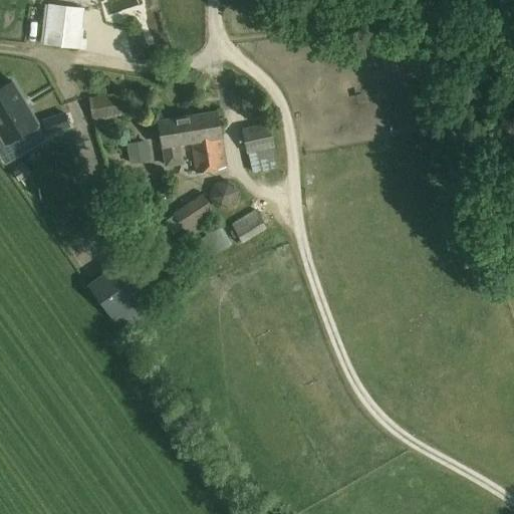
[(80,48),(85,7),(49,3),(43,44),(80,48)]
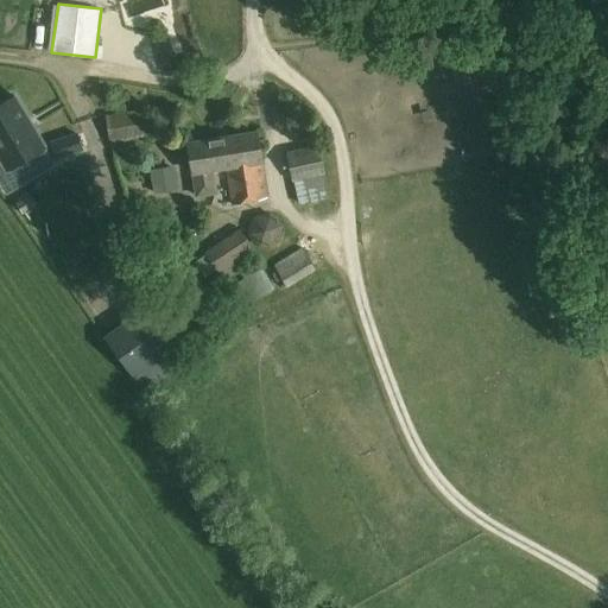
[(14,95),(0,103),(0,173),(45,147),(14,95)]
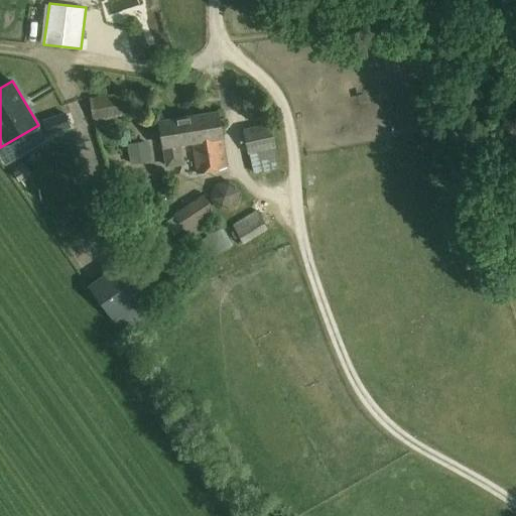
[(123,92),(90,97),(94,120),(127,115),(123,92)]
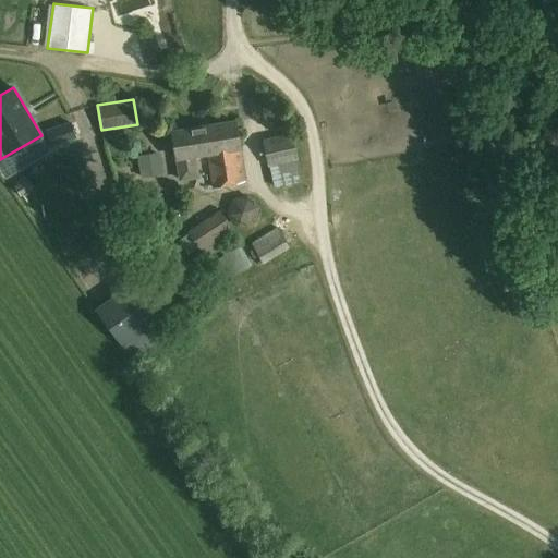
[(246,181),(240,148),(241,147),(237,120),(173,131),(178,158),(177,158),(180,180),(199,177),(196,155),(207,153),(211,187),(246,181)]
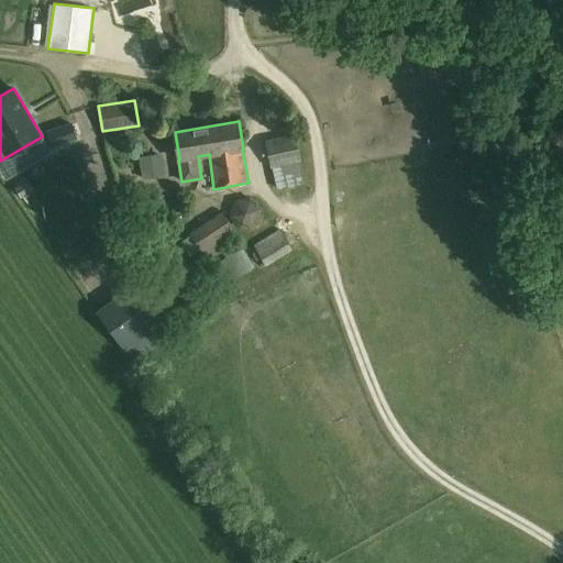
[(53,145),(81,135),(77,122),(47,132),(53,145)]
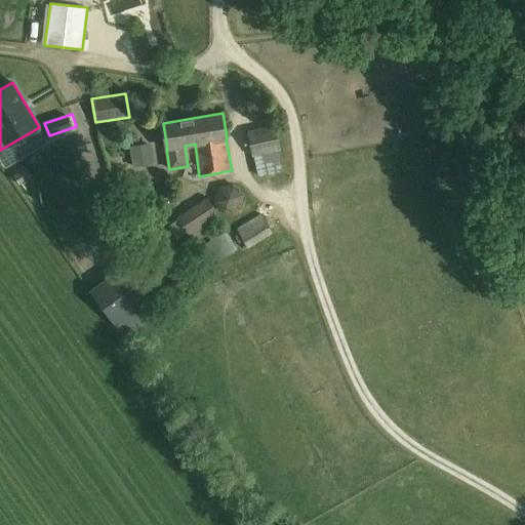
[(274,125),(247,130),(252,156),(253,156),(273,152),(281,150),(276,124),(274,125)]
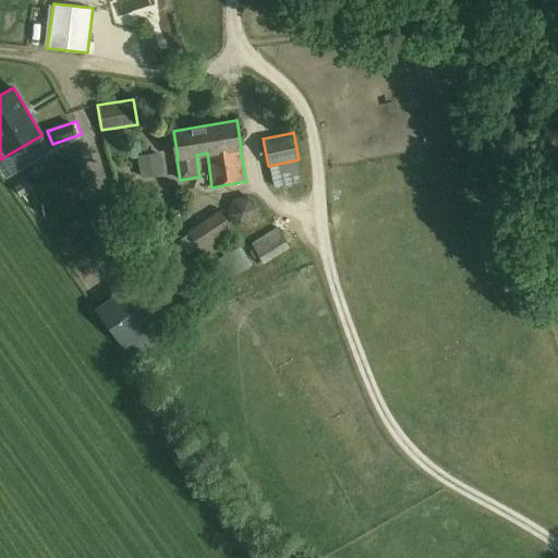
[(165,173),(160,152),(137,155),(142,178),(165,173)]
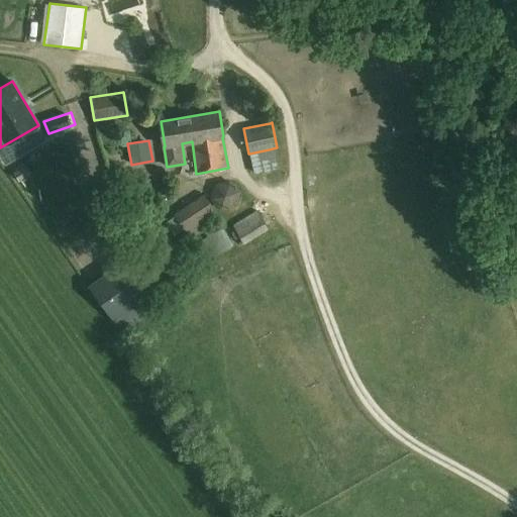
[(48,156),(58,189),(78,184),(69,150),(48,156)]
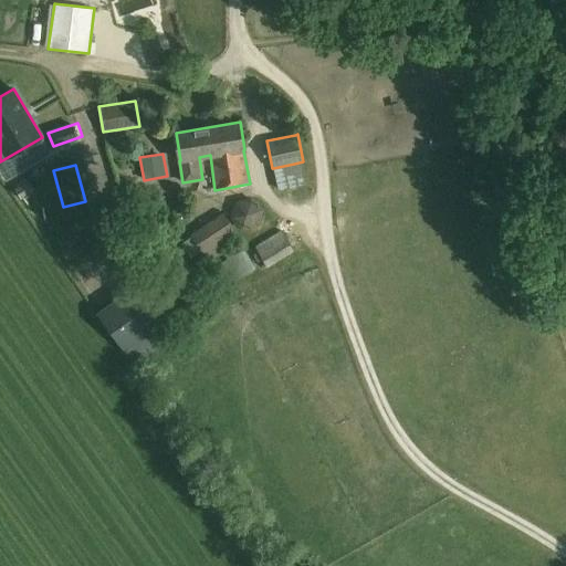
[(69,209),(40,223),(67,279),(96,264),(69,209)]
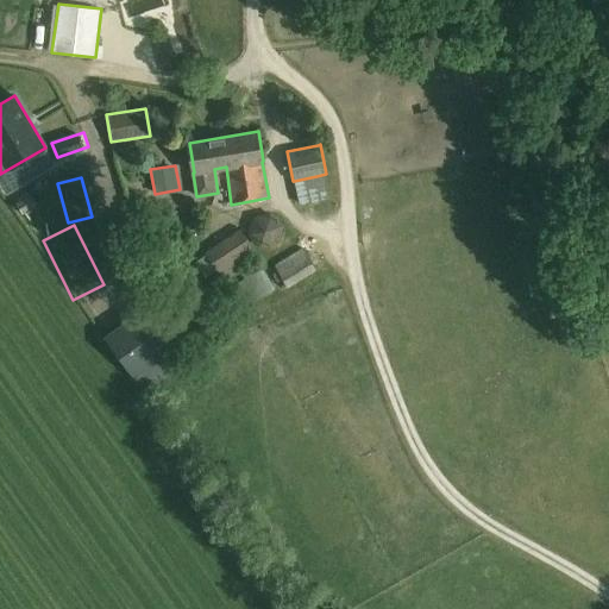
[(261,257),(242,228),(206,252),(225,281),(261,257)]
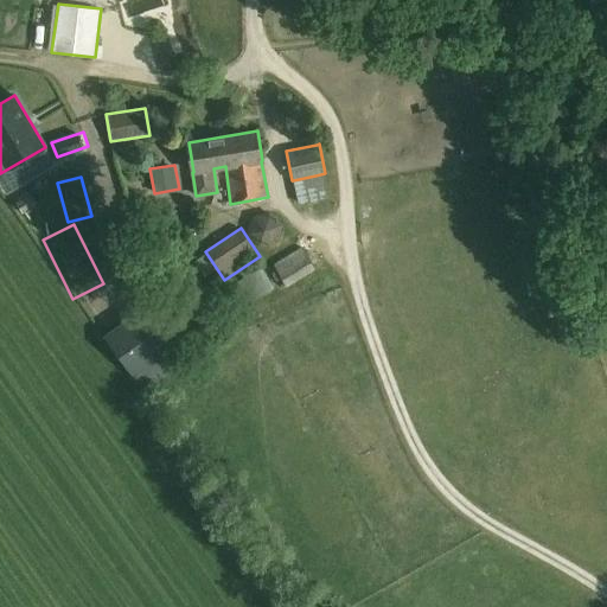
[(304,247),(274,264),(288,287),(317,269),(304,247)]
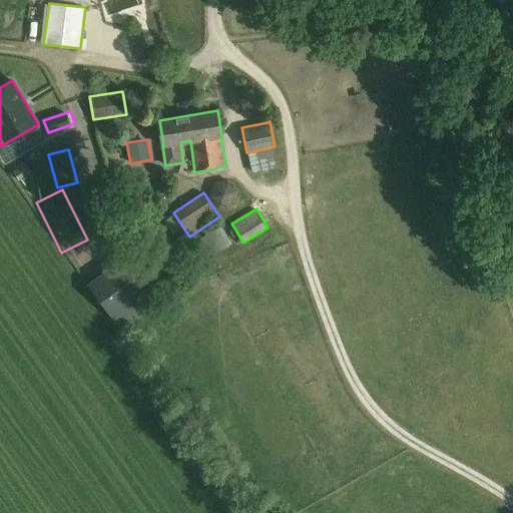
[(201,260),(230,242),(221,226),(191,243),(201,260)]
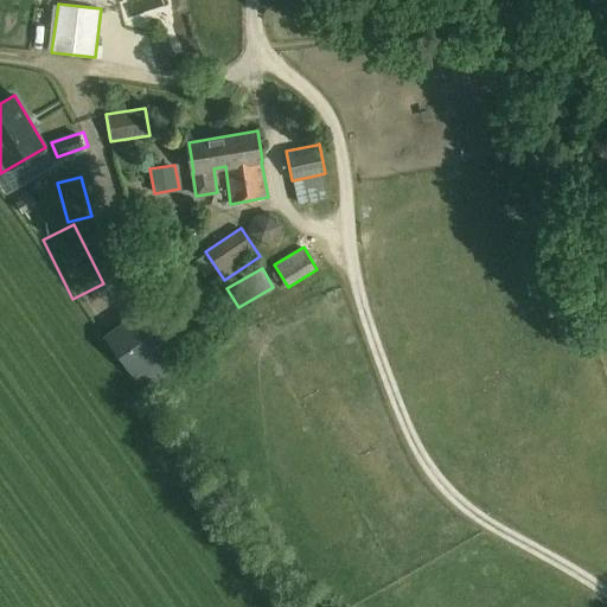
[(134,375),(178,344),(149,305),(106,336),(134,375)]
